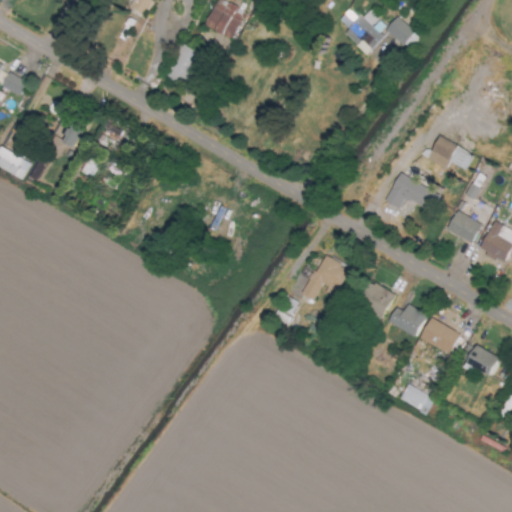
[(132,0),(128,7),(143,15),(151,0),(132,0)]
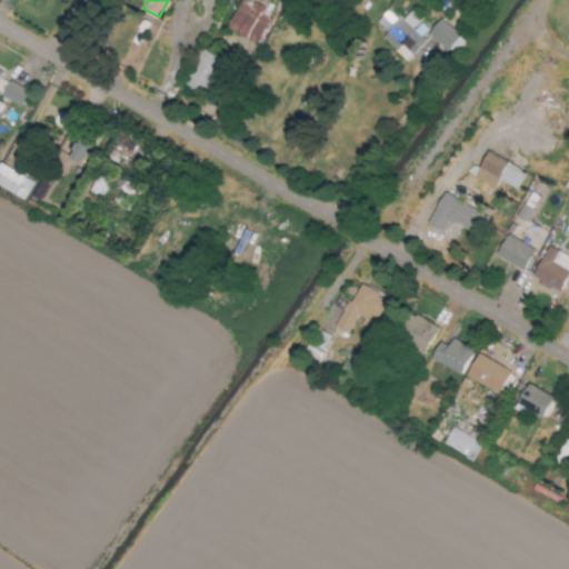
[(256,43),(271,11),(247,0),(240,0),(227,30),(256,43)]
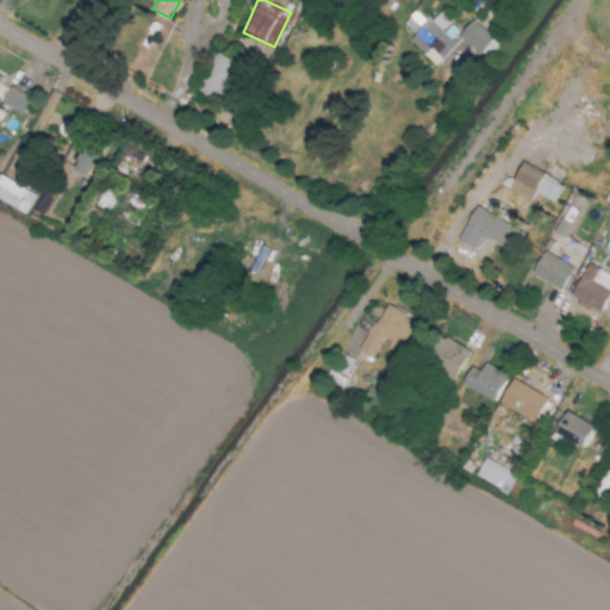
[(409,41),(435,67),(455,45),(450,41),(459,31),(439,12),(429,24),(415,11),(403,24),(414,35),(409,41)]
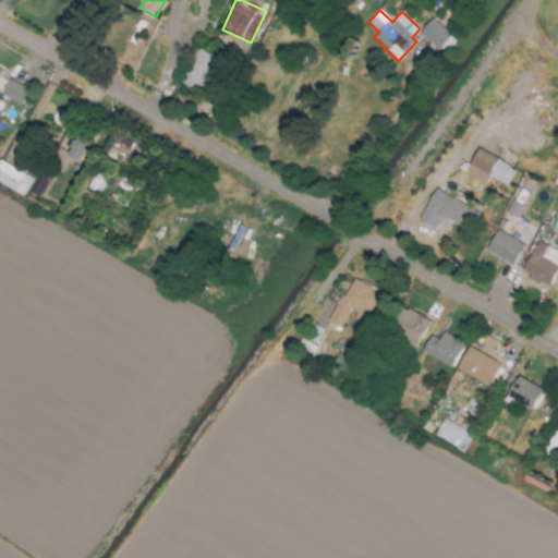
[(445,56),(458,43),(432,19),(419,33),(445,56)]
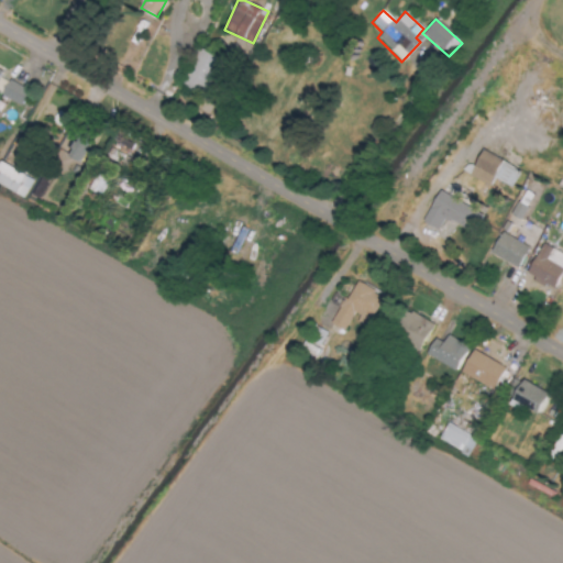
[(181,85),(201,94),(218,57),(198,48),(181,85)]
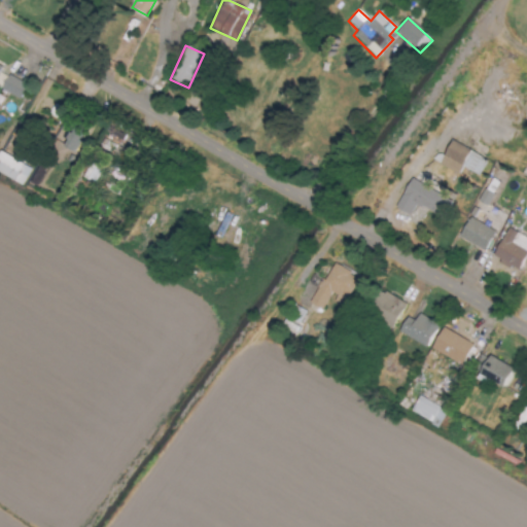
[(0,88),(18,100),(27,86),(9,75),(0,88)]
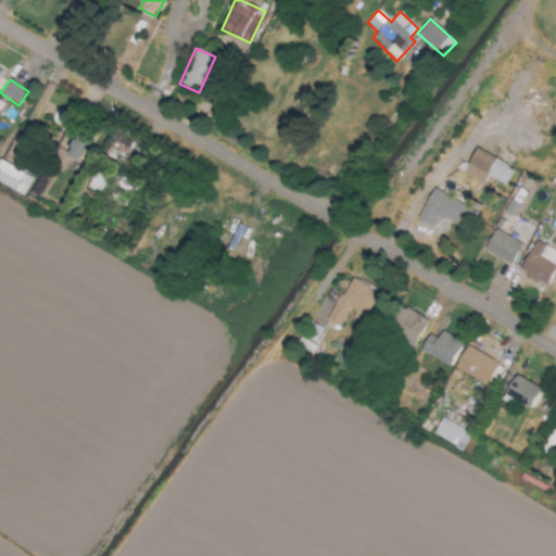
[(127,143),(113,137),(102,156),(117,164),(127,143)]
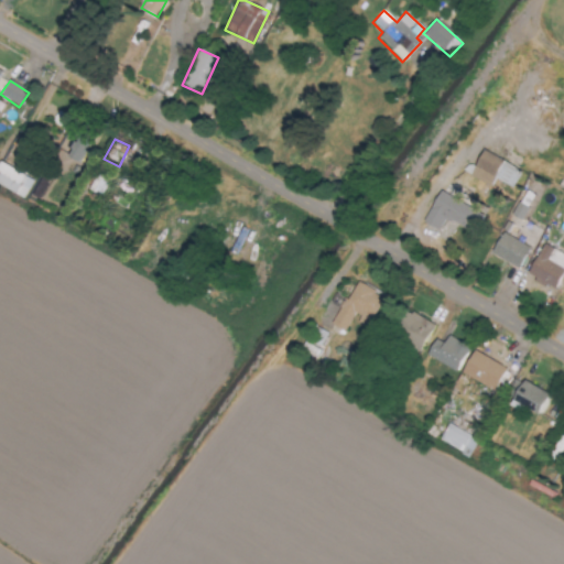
[(86,144),(73,140),(66,159),(79,163),(86,144)]
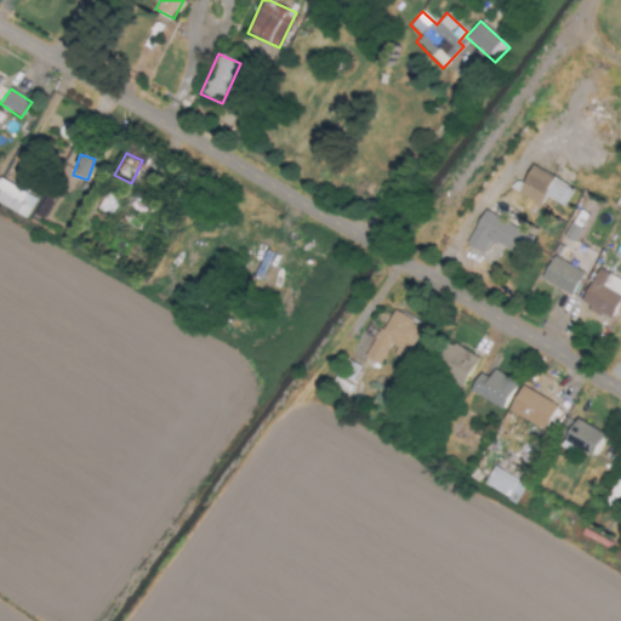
[(545,197),(563,208),(574,191),(533,165),(516,193),(539,206),(545,197)]
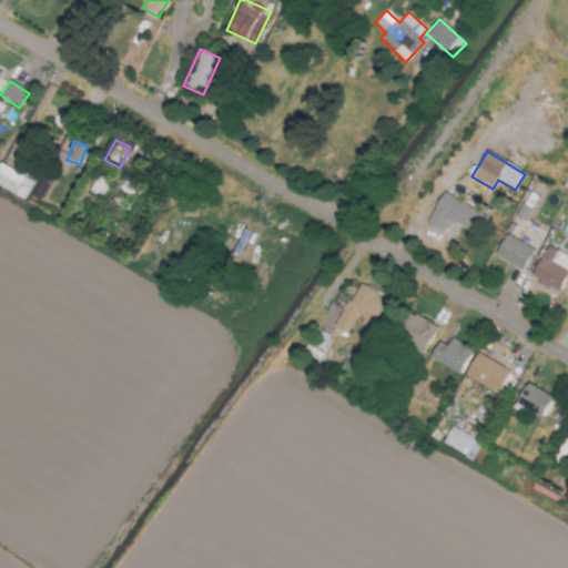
[(0,188),(23,200),(33,182),(0,164),(0,188)]
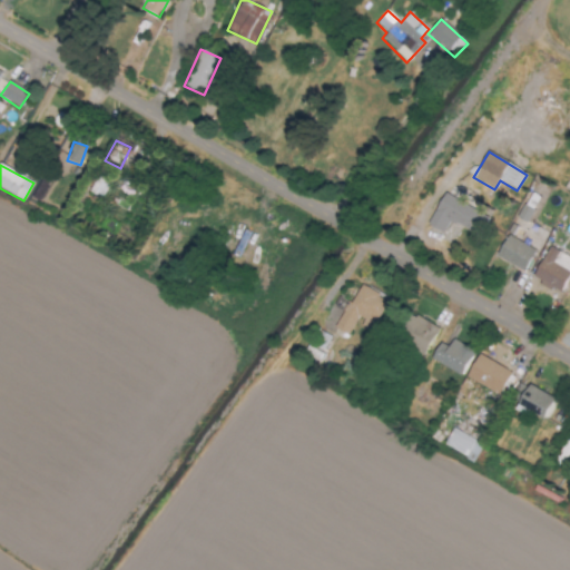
[(88,192),(100,198),(109,182),(97,176),(88,192)]
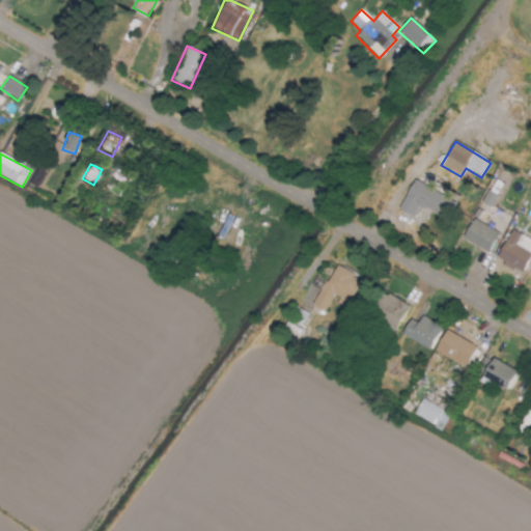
[(398,211),(412,217),(418,206),(444,219),(455,197),(415,177),(398,211)]
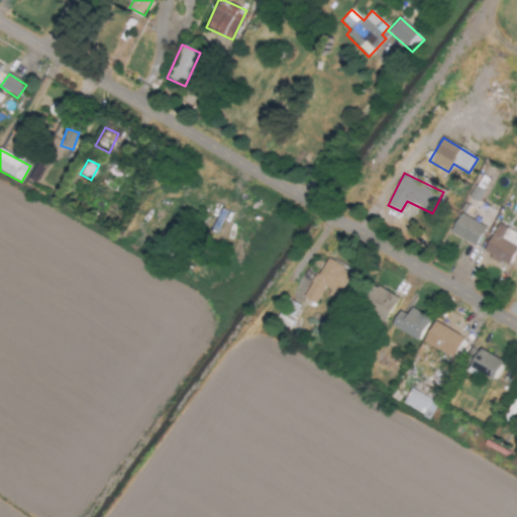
[(484,191),(475,186),(469,197),(477,202),(484,191)]
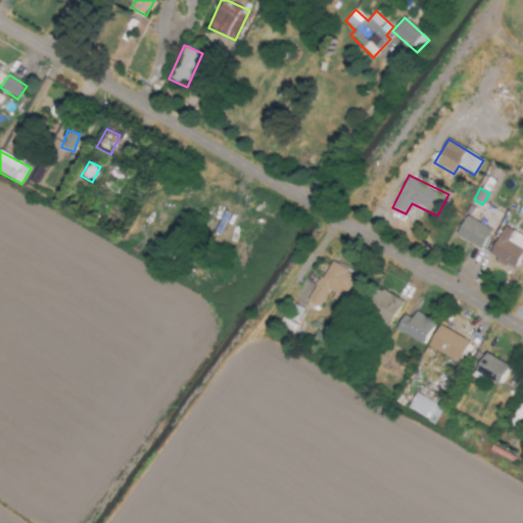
[(455,235),(479,249),(490,230),(466,216),(455,235)]
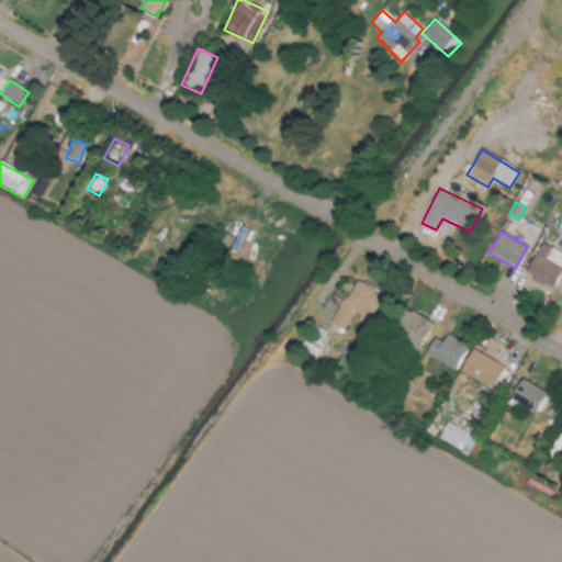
[(524,273),(550,290),(561,269),(561,255),(542,243),(524,273)]
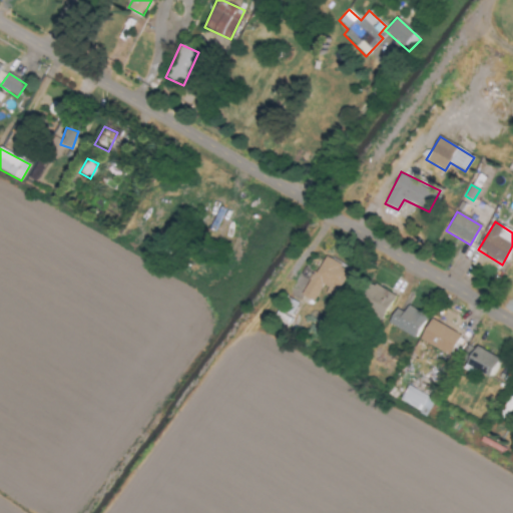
[(334,299),(348,270),(321,257),(303,298),(315,304),(320,293),(334,299)]
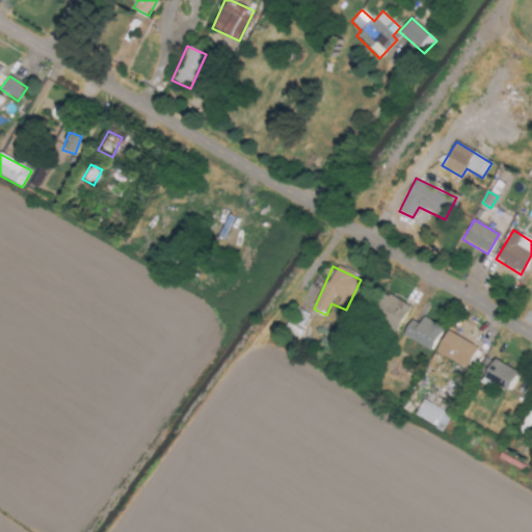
[(408,308),(382,293),(370,316),(396,330),(408,308)]
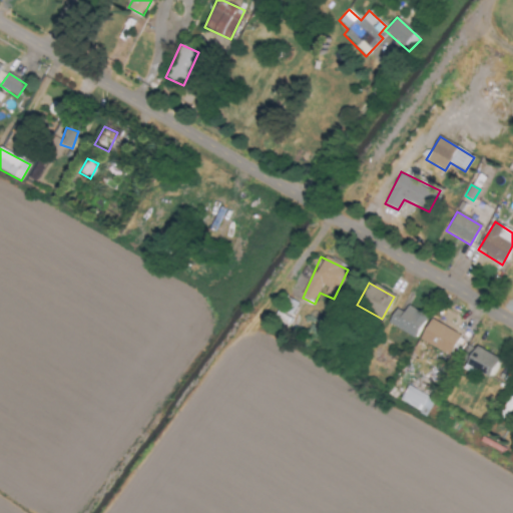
[(404,313),(395,309),(388,325),(416,338),(426,316),(406,307),(404,313)]
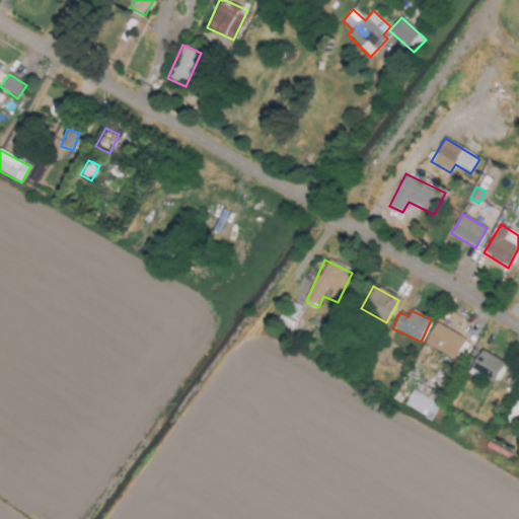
[(465,340),(436,322),(424,343),(454,360),(465,340)]
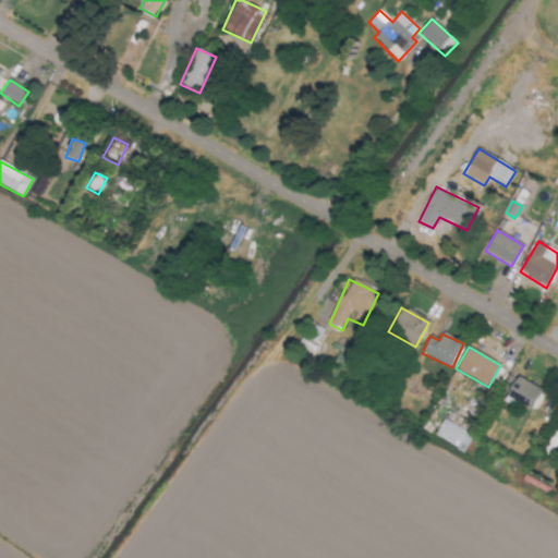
[(532,413),(543,390),(517,377),(506,400),(532,413)]
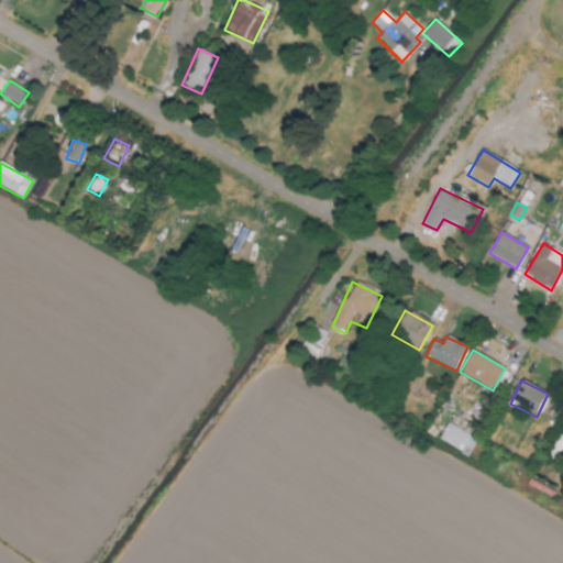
[(468,456),(476,439),(445,424),(438,442),(468,456)]
